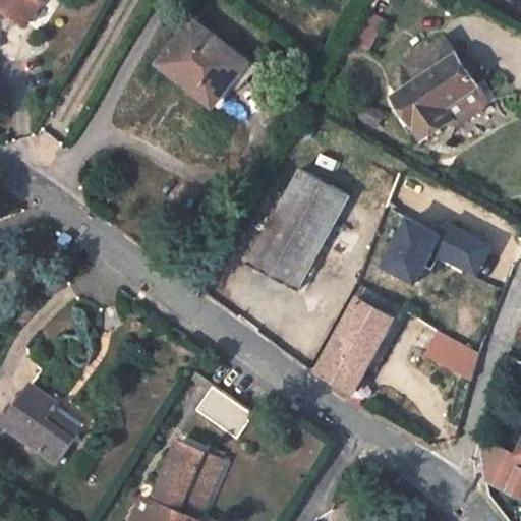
[(0,0),(0,2),(19,15),(30,0),(0,0)]
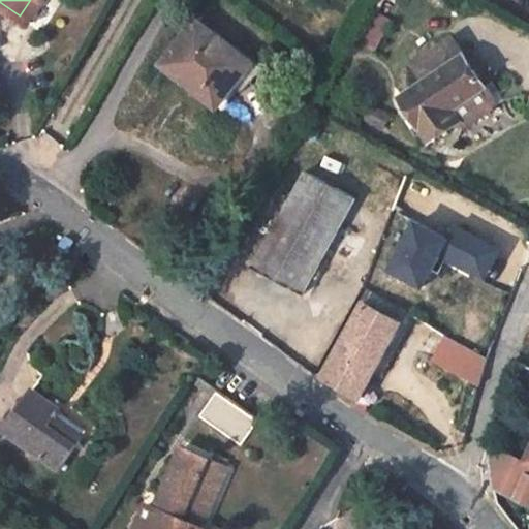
[(235,87),(250,67),(234,55),(239,49),(200,18),(166,63),(220,105),(235,87)]
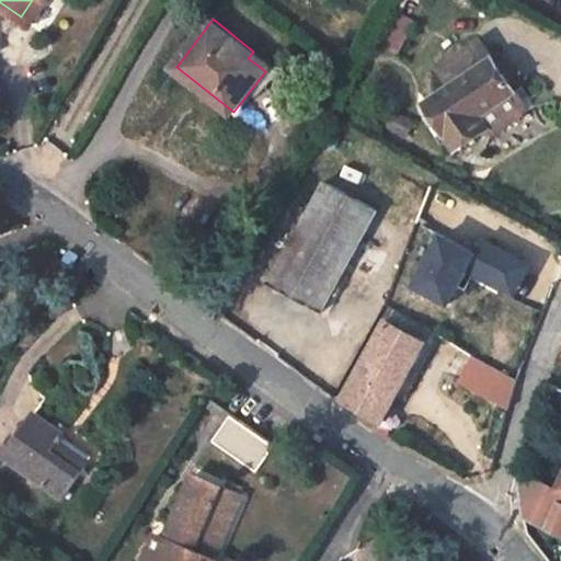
[(274,76),(276,69),(253,52),(248,58),(265,71),(249,92),(256,99),(274,76)]
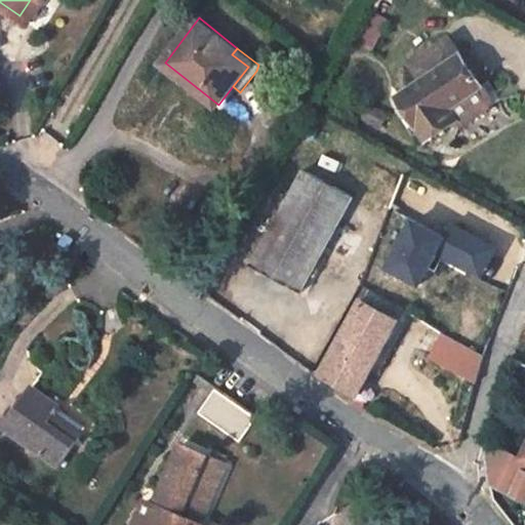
[(487,80),(469,50),(461,55),(482,84),(487,80)]
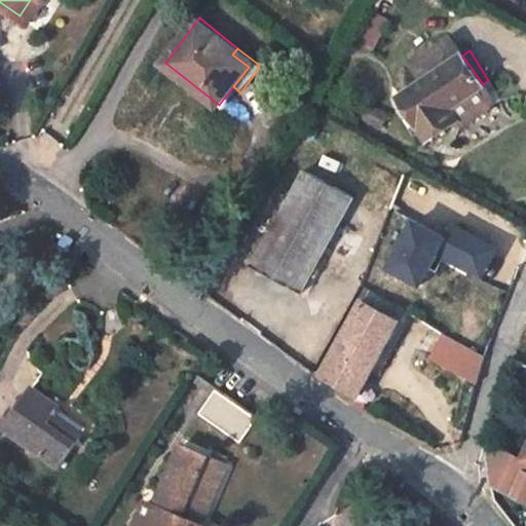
[(452,107),(483,84),(462,55),(399,98),(426,140),(460,118),(452,107)]
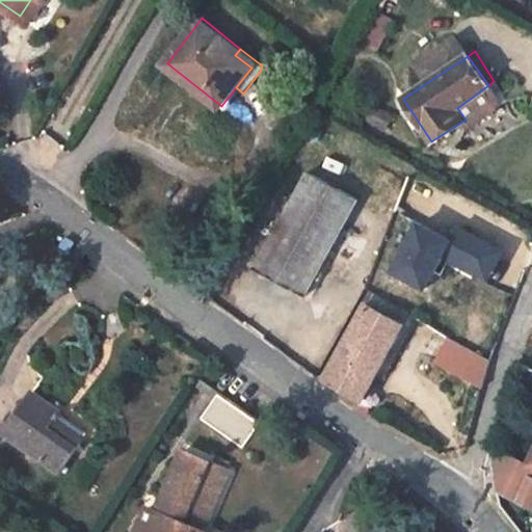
[(469,125),(507,99),(494,81),(488,85),(457,108),(466,120),(469,125)]
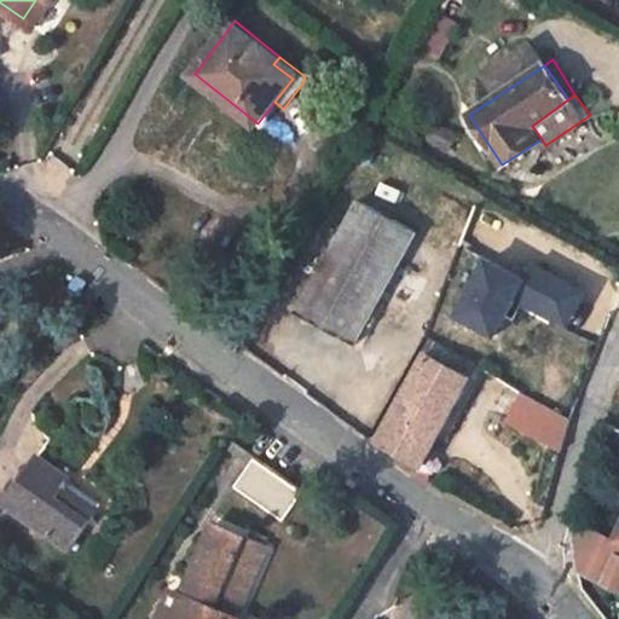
[(354,343),(416,233),(360,203),(298,313),(354,343)]
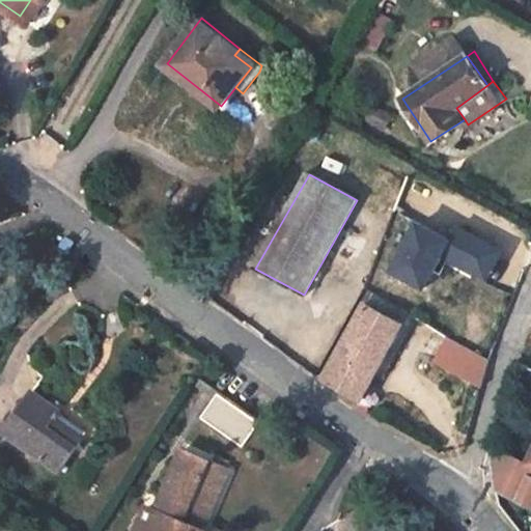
[(448,242),(413,223),(387,273),(422,294),(440,261),(450,243),(448,242)]
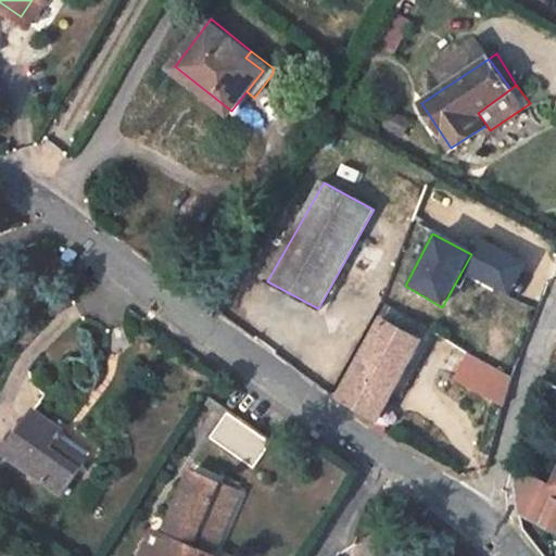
[(477,236),(469,253),(460,274),(507,299),(526,265),(477,236)]
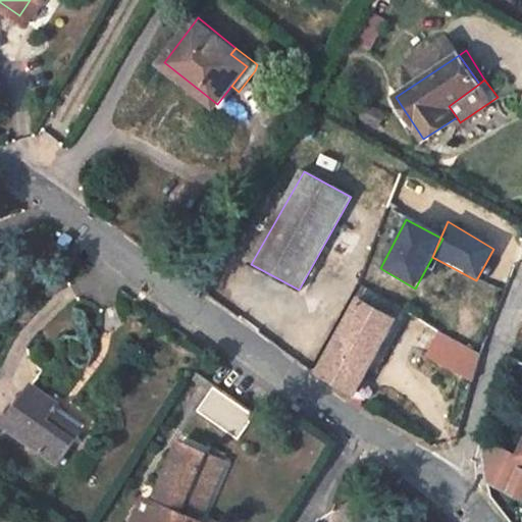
[(366,286),(360,300),(396,318),(368,368),(372,369),(375,369),(380,366),(406,322),(407,314),(405,307),(366,286)]
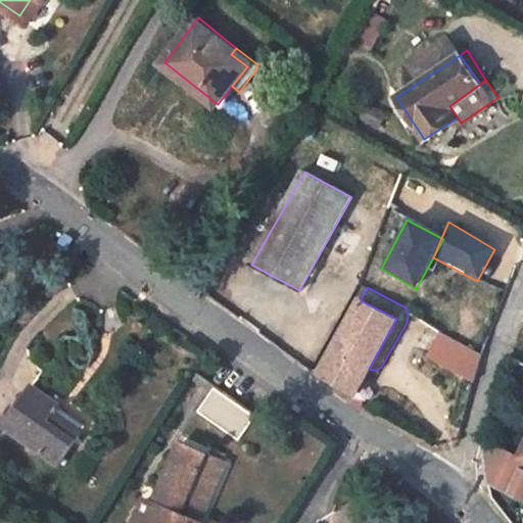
[(369,369),(396,319),(361,300),(318,373),(347,389),(360,368),(367,372),(369,369)]
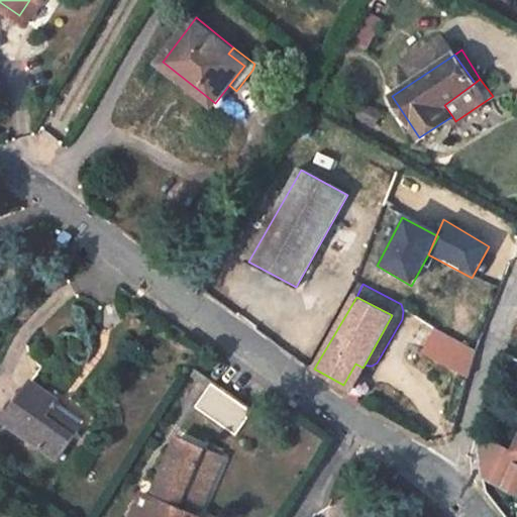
[(469,367),(476,344),(481,331),(446,314),(425,353),(468,375),(469,367)]
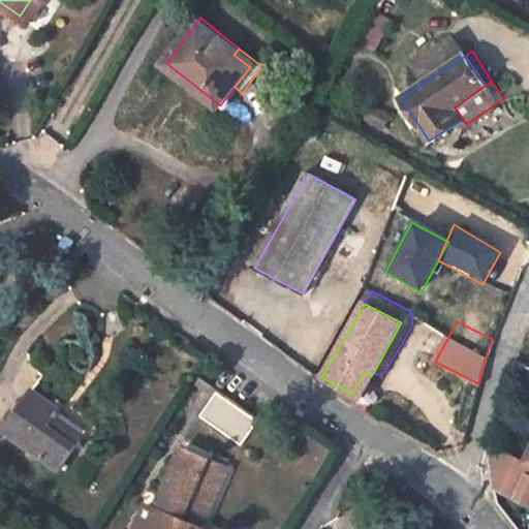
[(351,394),(360,397),(371,376),(364,372),(351,394)]
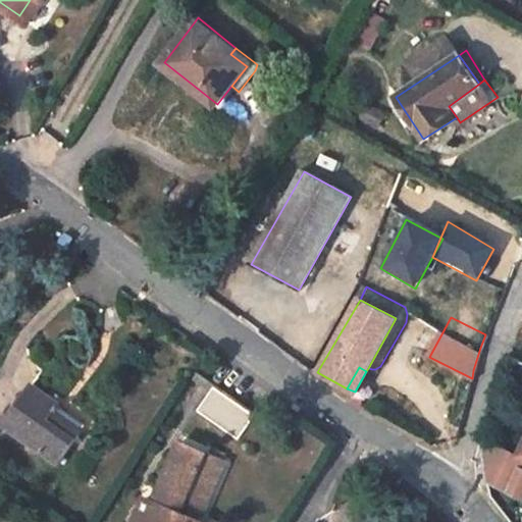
[(61,406),(31,385),(3,425),(59,465),(86,426),(60,409),(61,406)]
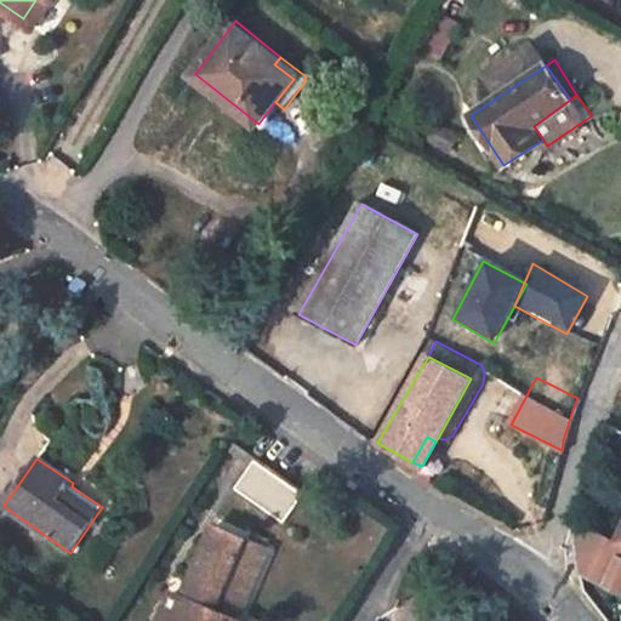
[(303,495),(255,459),(234,489),(281,524),(303,495)]
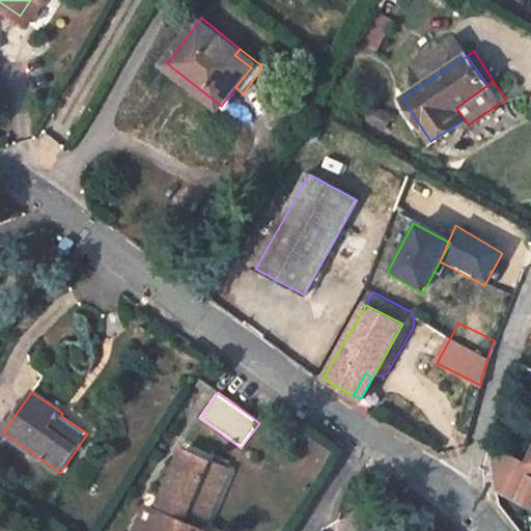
[(530,475),(529,475),(530,469),(530,465),(527,463),(494,447),(491,463),(496,490),(530,506),(530,475)]
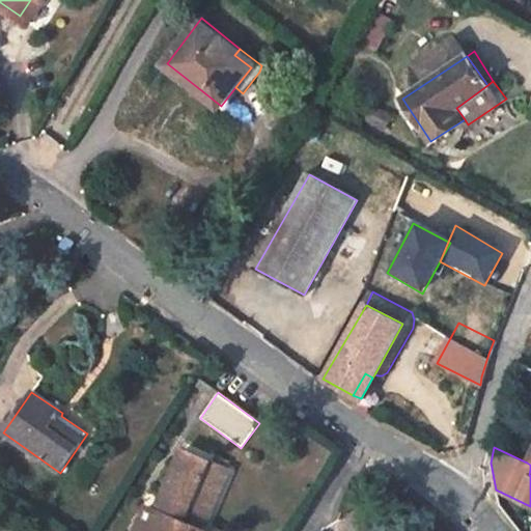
[(207,530),(205,529),(227,479),(213,474),(217,466),(212,464),(185,450),(158,511),(145,506),(134,530),(207,530)]
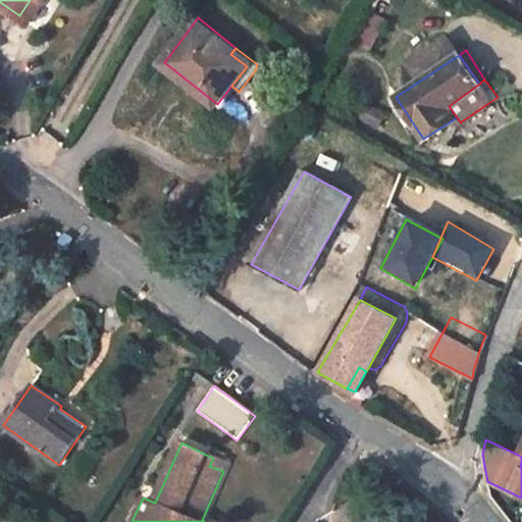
[(212,448),(208,456),(213,458),(224,462),(227,456),(212,448)]
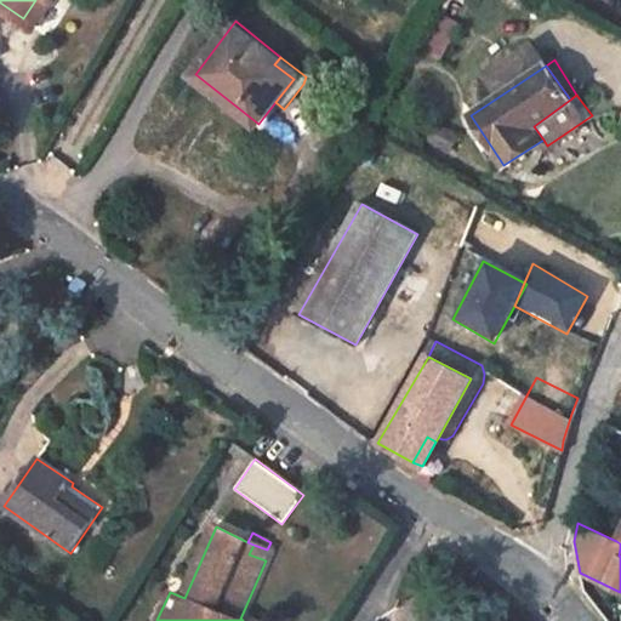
[(249,554),(266,560),(271,551),(267,550),(254,545),(249,554)]
